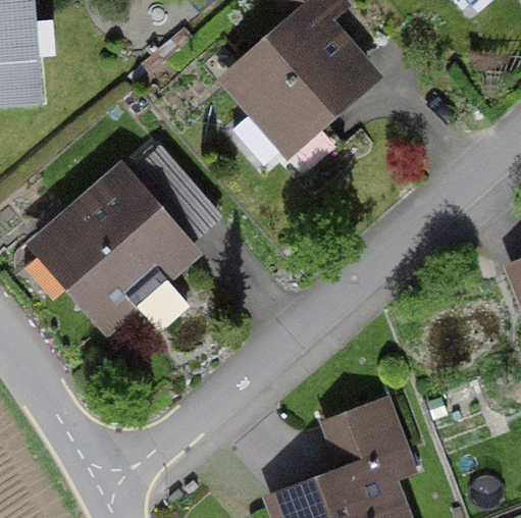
[(0,0),(0,104),(43,102),(34,0),(0,0)]
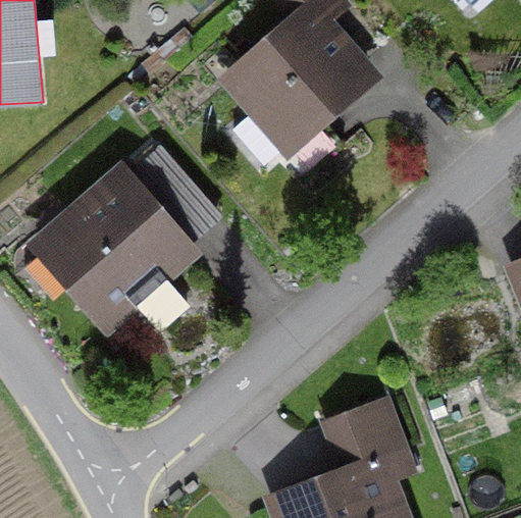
[(309,0),(215,73),(279,153),(377,75),(317,0),(309,0)]
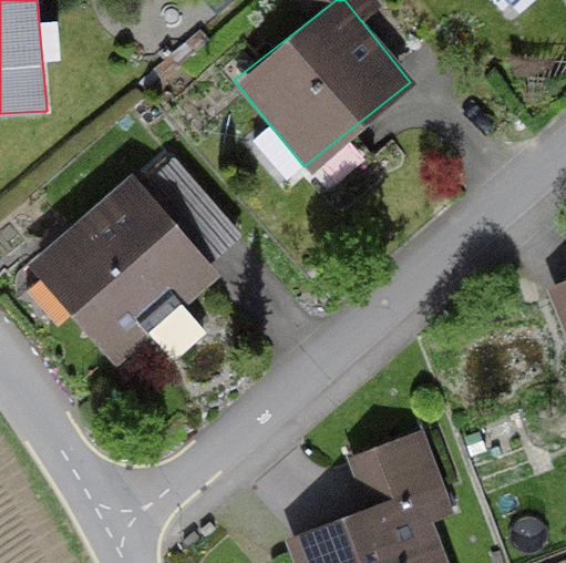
[(495,0),(507,14),(524,0),(495,0)]
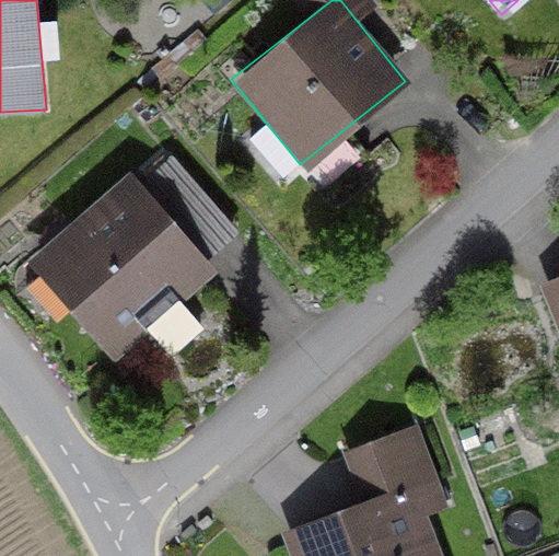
[(127,172),(28,264),(120,361),(219,270),(127,172)]
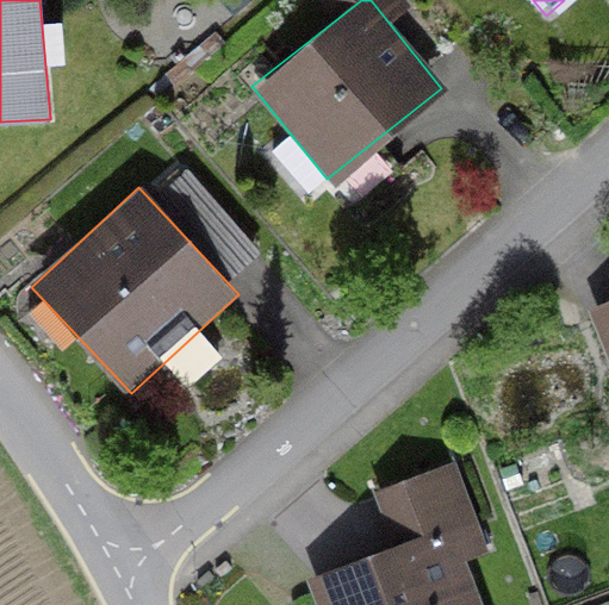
[(608,299),(589,307),(608,359),(608,299)]
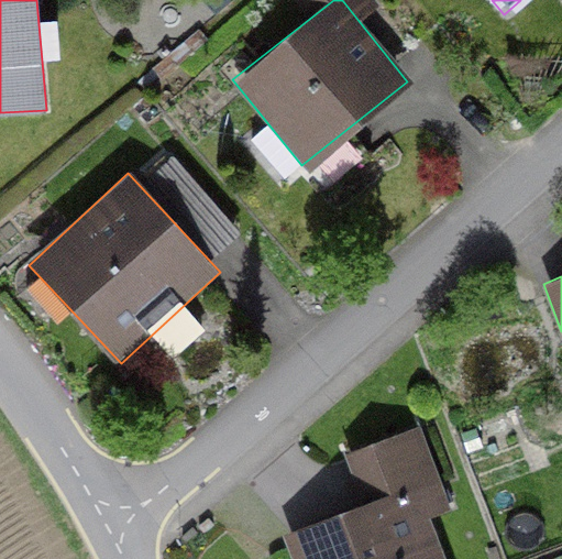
[(289,536),(296,558),(447,558),(423,491),(289,536)]
